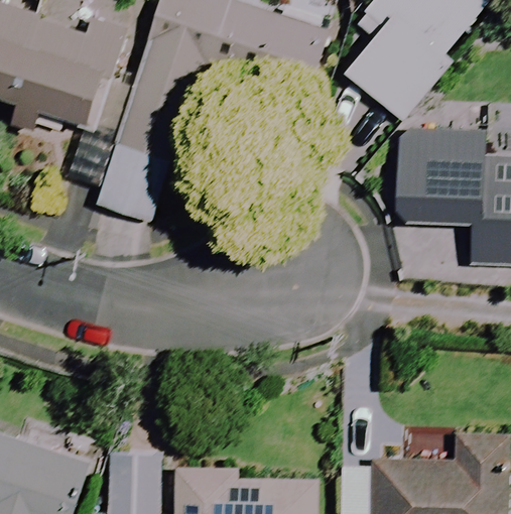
[(0,98),(90,130),(134,8),(110,0),(0,0),(0,98)]
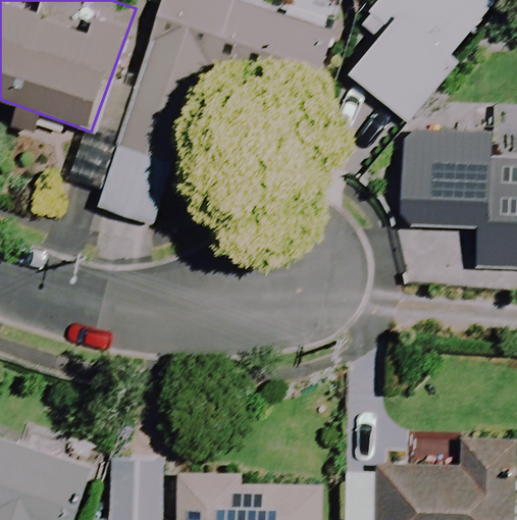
[(157,0),(153,14),(108,139),(181,164),(213,74),(303,107),(330,31),(245,0),(157,0)]
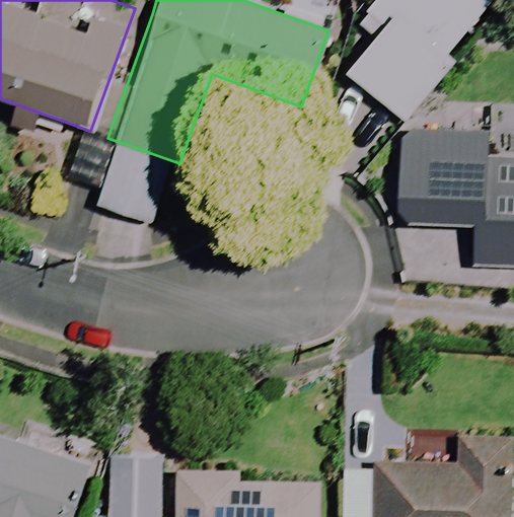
[(368,0),(354,18),(376,37),(346,74),(405,121),(453,60),(447,55),(490,0),(368,0)]
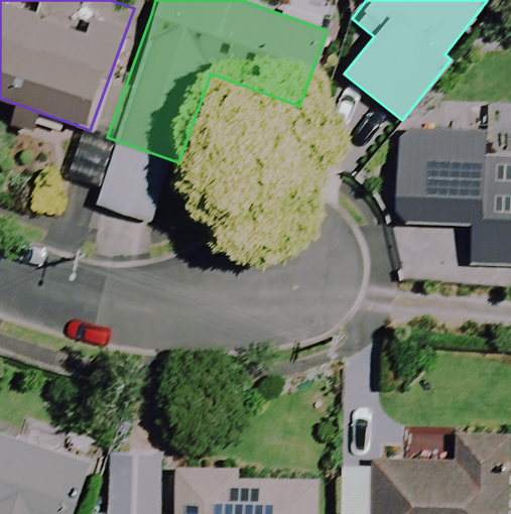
[(510,157),(474,156),(470,262),(510,263),(510,157)]
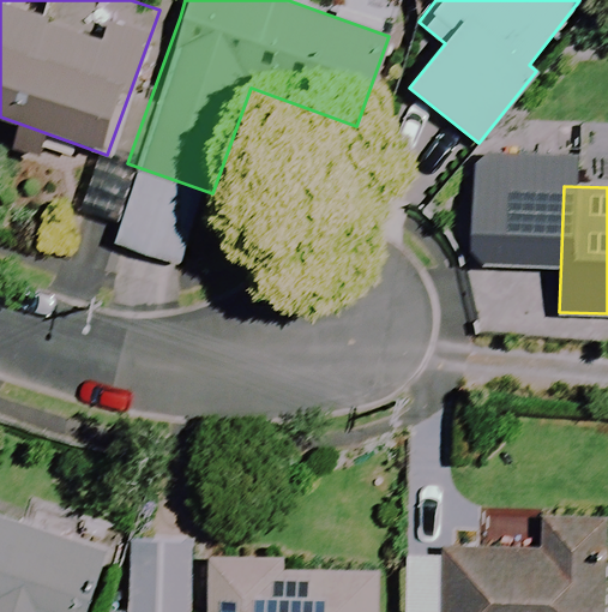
[(603,611),(607,543),(607,516),(475,510),(473,551),(407,547),(403,611),(603,611)]
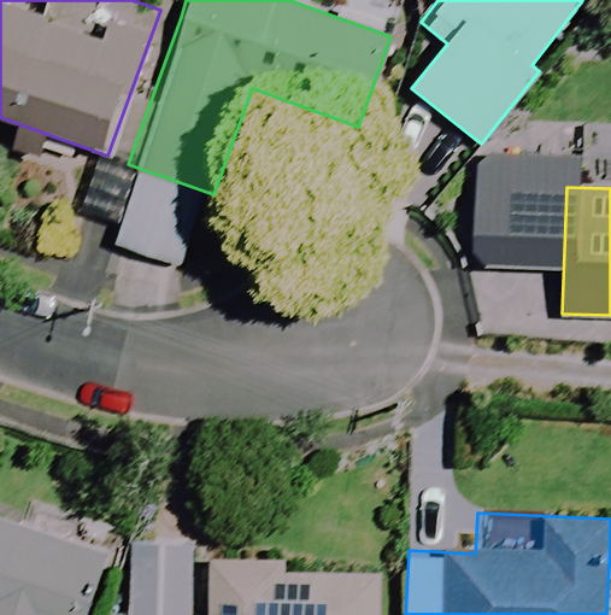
[(77,614),(99,552),(0,519),(0,614),(77,614)]
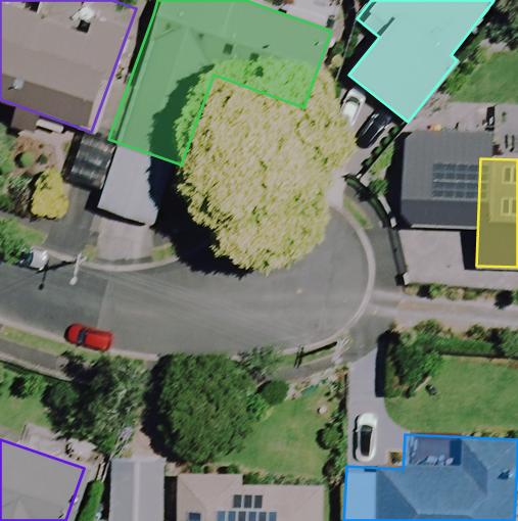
[(163,520),(169,464),(111,459),(105,520),(163,520)]
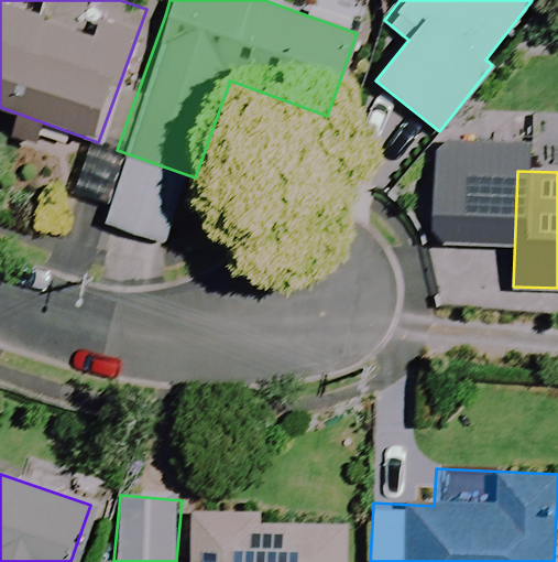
[(259,514),(194,511),(192,561),(346,561),(348,526),(259,522),(259,514)]
